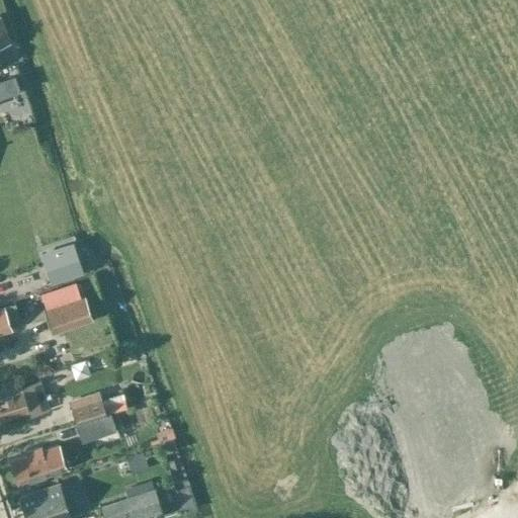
[(58,248),(41,253),(52,282),(82,272),(77,256),(62,261),(58,248)]
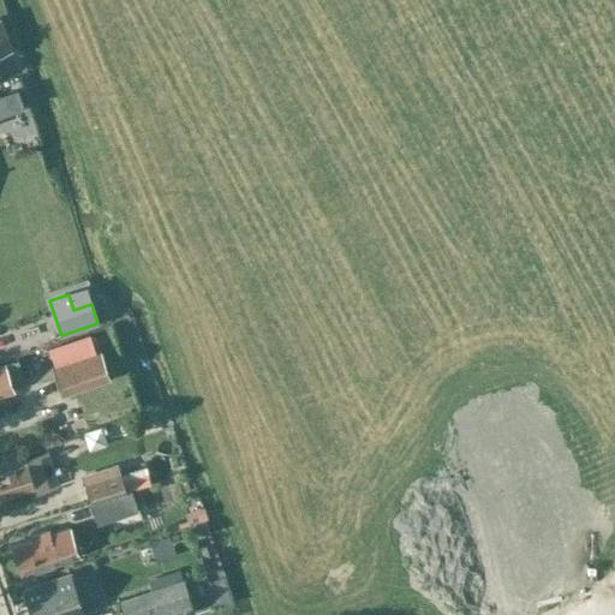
[(63,396),(112,380),(96,334),(48,351),(63,396)]
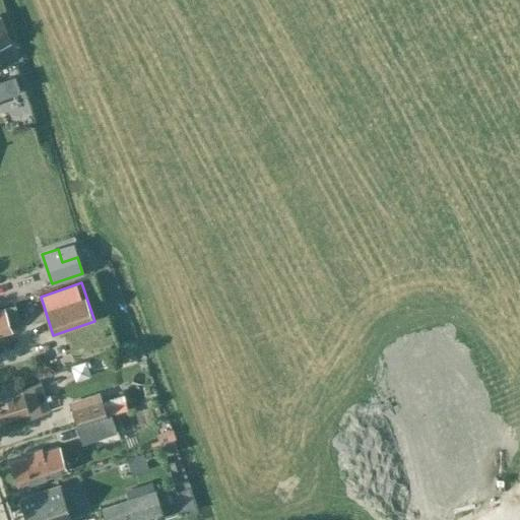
[(4,307),(0,308),(0,333),(12,330),(9,321),(20,317),(15,304),(4,308),(4,307)]
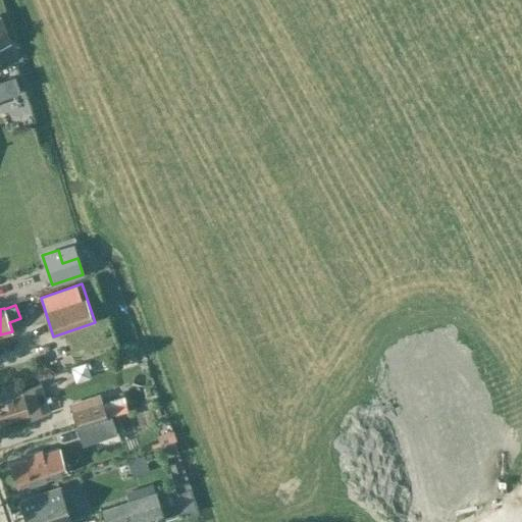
[(74,377),(90,372),(86,362),(71,367),(74,377)]
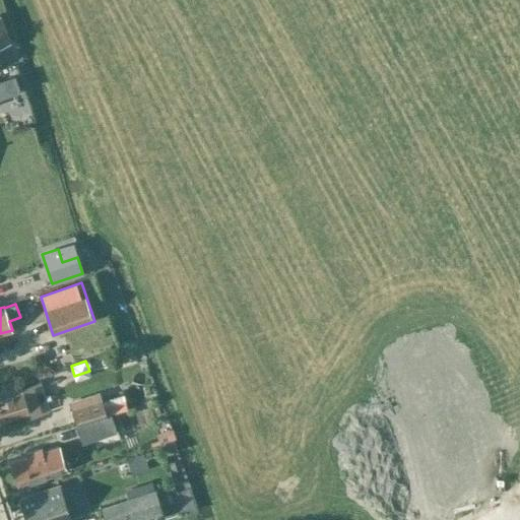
[(41,381),(0,393),(0,420),(28,412),(29,416),(50,410),(41,381)]
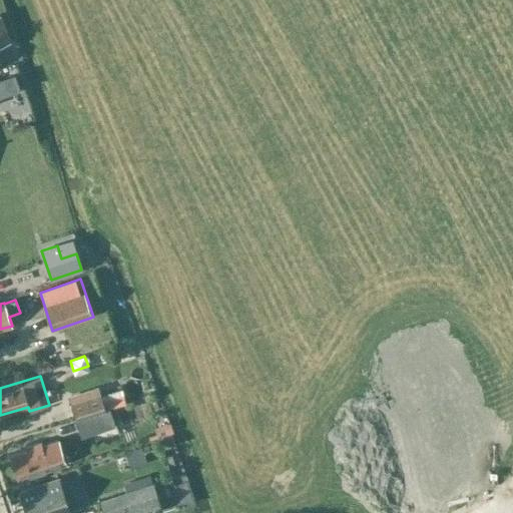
[(100,394),(70,404),(75,420),(77,420),(106,410),(100,394)]
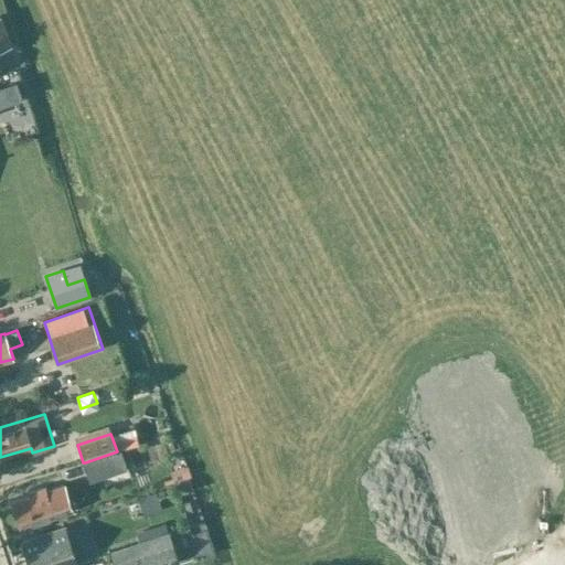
[(126,468),(120,450),(117,451),(85,462),(91,480),(126,468)]
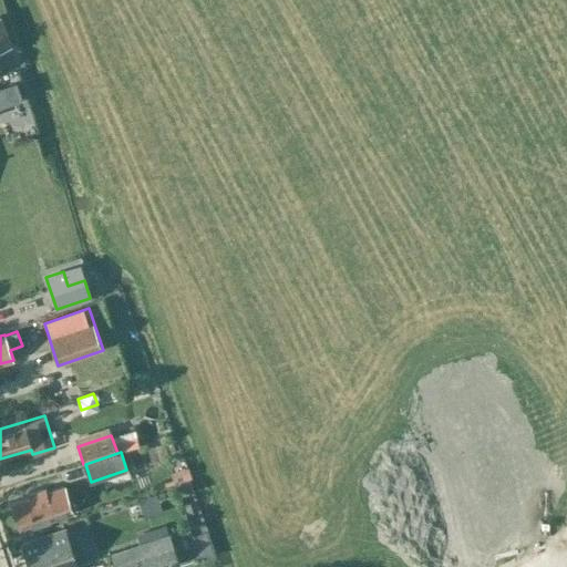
[(29,497),(11,503),(14,515),(12,515),(13,522),(16,526),(18,526),(19,529),(72,513),(64,486),(45,492),(44,488),(28,494),(29,497)]
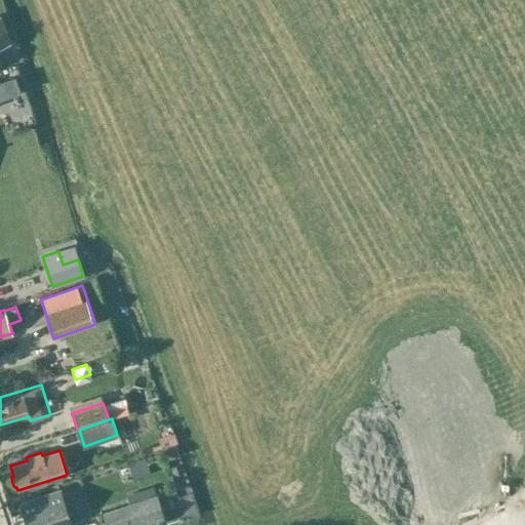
[(61,487),(19,500),(27,524),(72,524),(74,524),(61,487)]
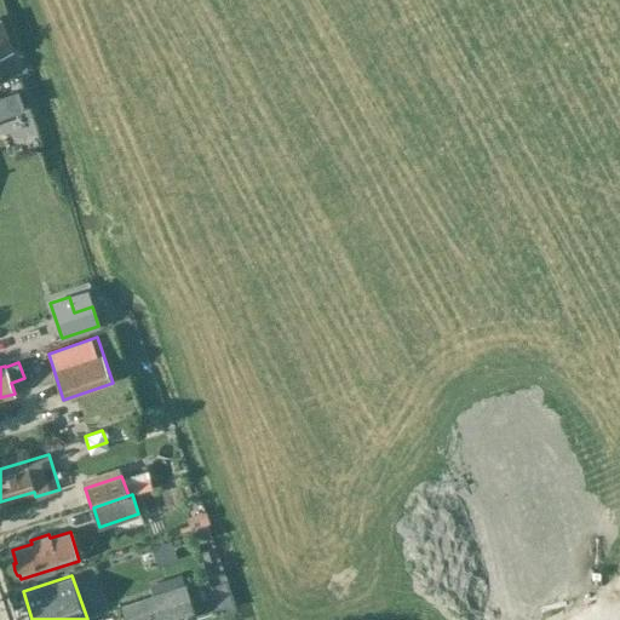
[(179,619),(195,615),(184,584),(120,606),(125,619),(179,619)]
